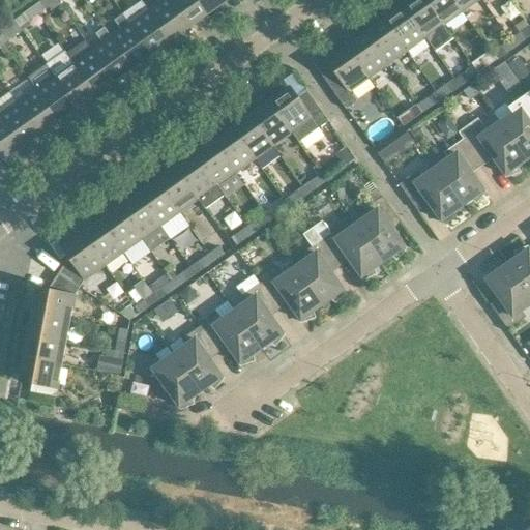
[(56,0),(43,0),(33,7),(38,15),(49,7),(51,10),(60,4),(57,1),(56,0)]
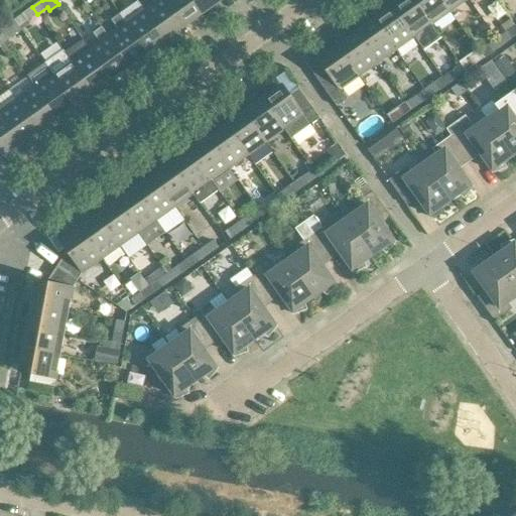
[(164,0),(157,0),(144,10),(165,39),(183,26),(164,0)]
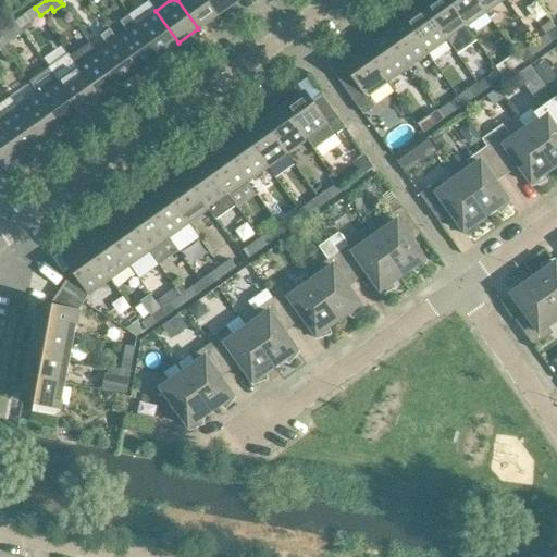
[(177,0),(198,28),(218,14),(207,0),(177,0)]
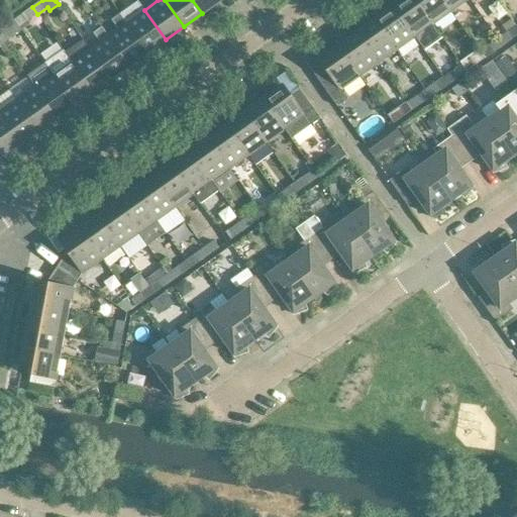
[(192,0),(202,13),(220,0),(192,0)]
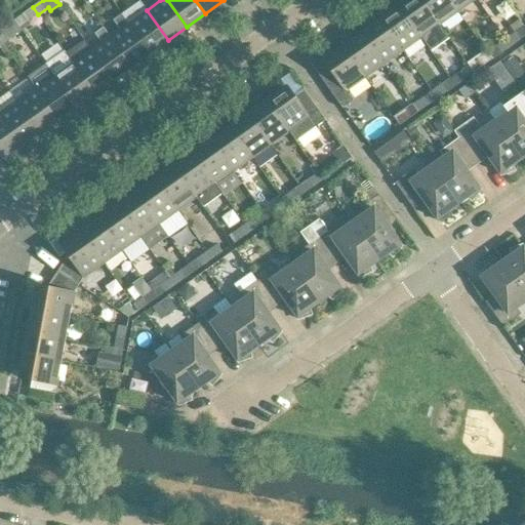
[(410,0),(400,8),(420,38),(431,51),(449,38),(439,25),(421,0),(410,0)]
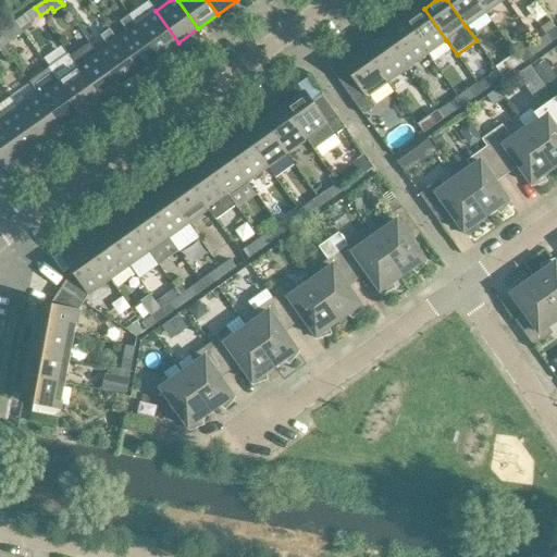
[(447,0),(466,26),(485,12),(477,0),(447,0)]
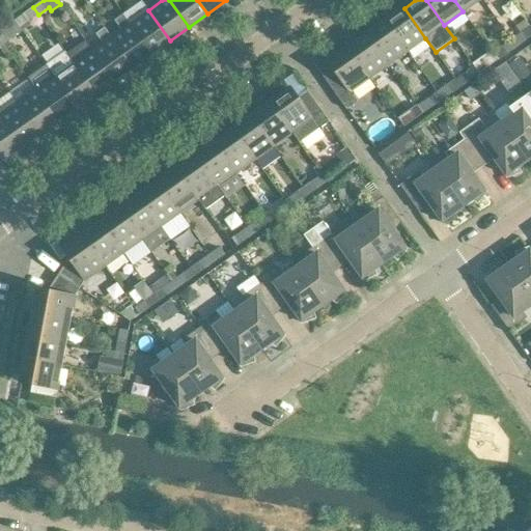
[(454,0),(463,11),(478,0),(454,0)]
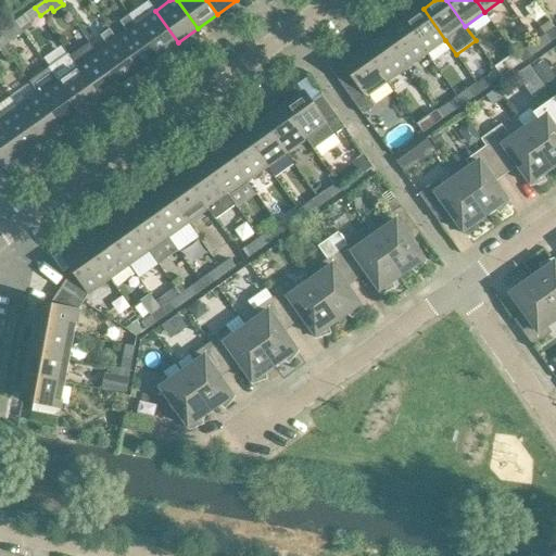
[(178,42),(155,11),(149,1),(129,15),(159,57),(178,42)]
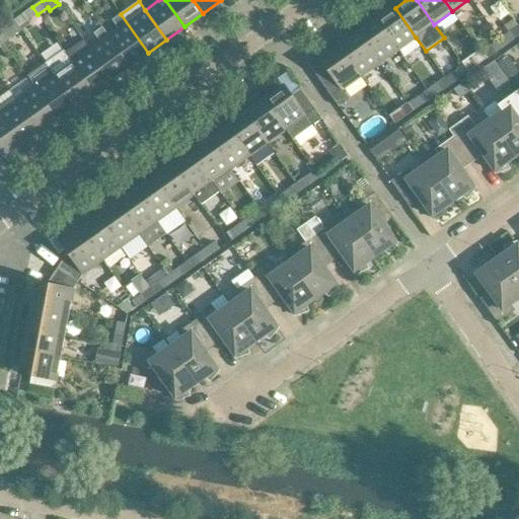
[(22,14),(14,20),(21,30),(30,24),(27,21),(38,14),(32,7),(22,14)]
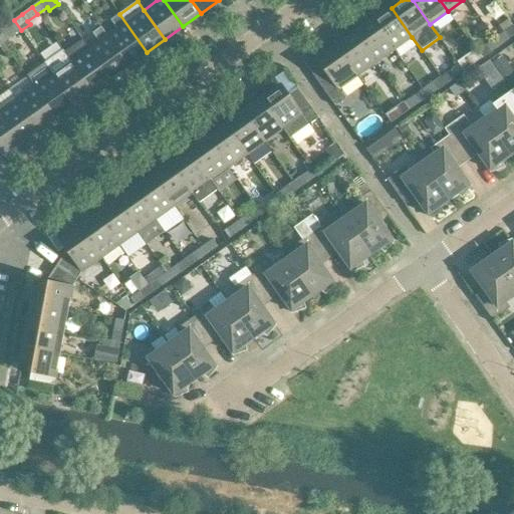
[(394,50),(412,37),(392,8),(373,21),(394,50)]
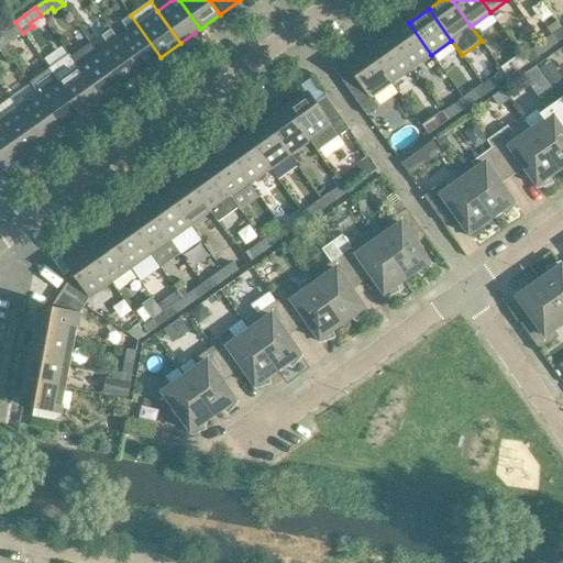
[(131,15),(121,22),(128,32),(118,40),(141,70),(161,57),(131,15)]
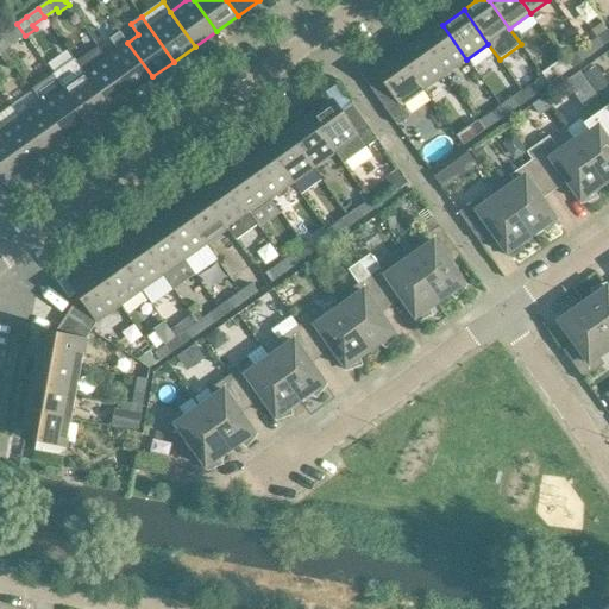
[(7,31),(0,36),(0,45),(5,51),(10,48),(25,36),(17,24),(7,31)]
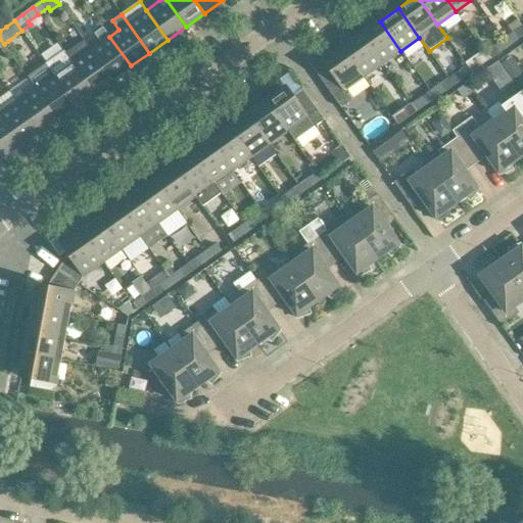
[(382,63),(400,51),(380,21),(362,35),(382,63)]
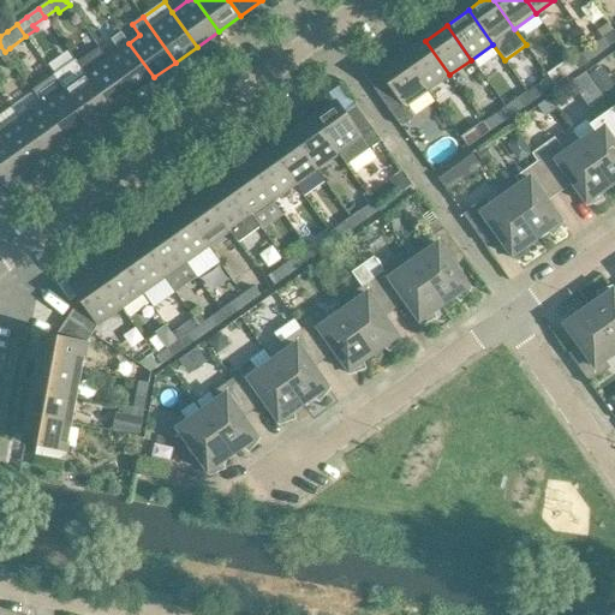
[(154,77),(129,43),(121,33),(111,40),(118,51),(107,58),(131,93),(154,77)]
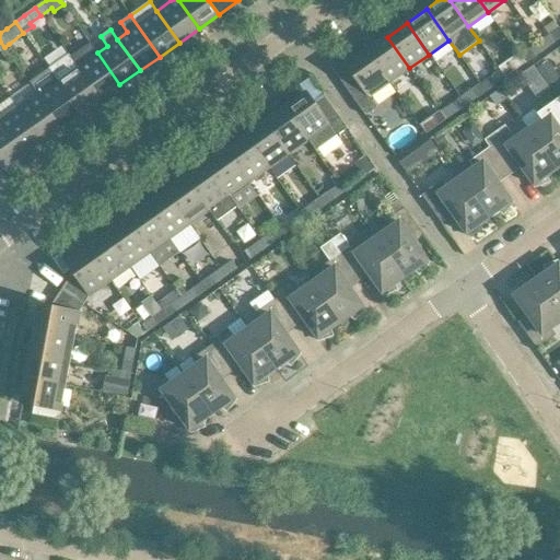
[(539,43),(545,49),(556,42),(550,35),(539,43)]
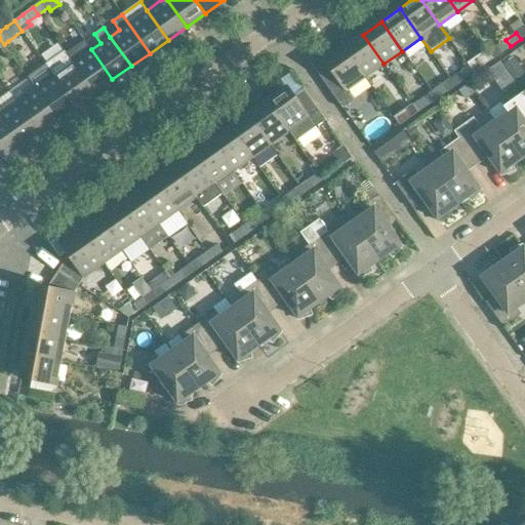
[(365,77),(384,64),(363,35),(345,47),(365,77)]
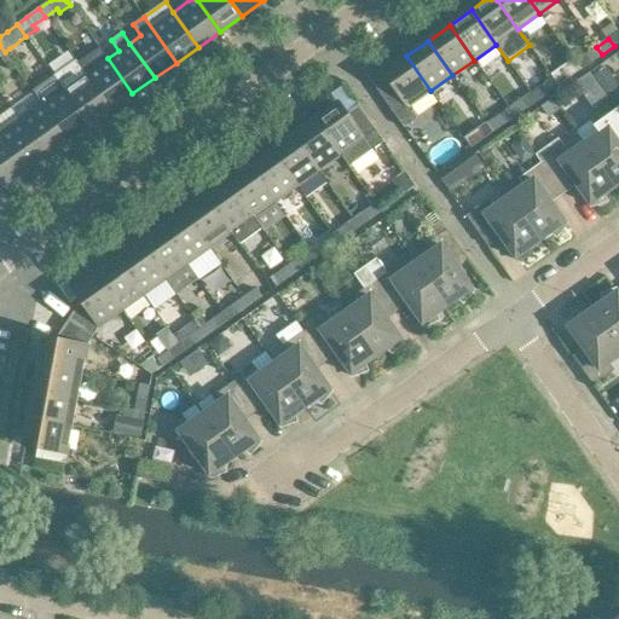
[(585,56),(590,63),(602,55),(596,47),(585,56)]
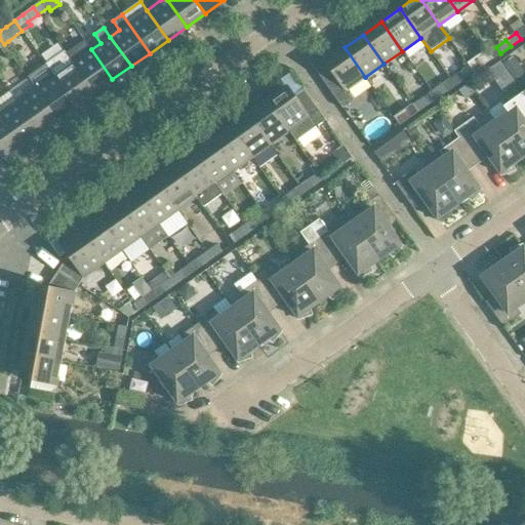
[(70,51),(66,54),(93,92),(112,79),(91,49),(85,41),(82,43),(78,43),(72,48),(70,51)]
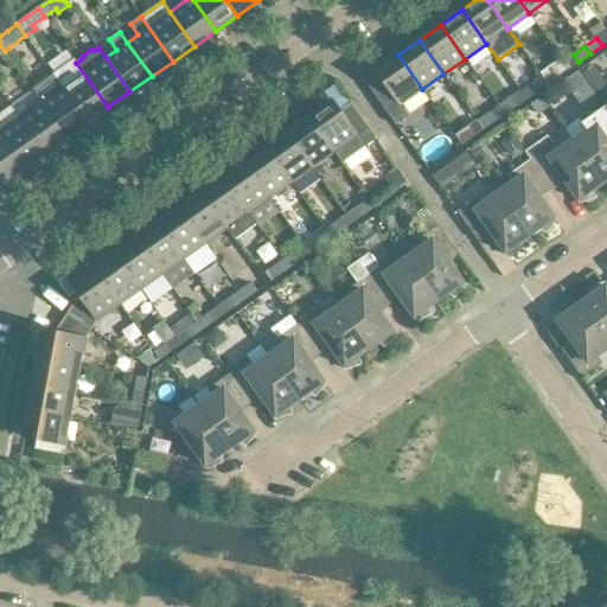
[(400,106),(422,89),(398,55),(376,71),(383,81),(370,89),(396,126),(408,116),(400,106)]
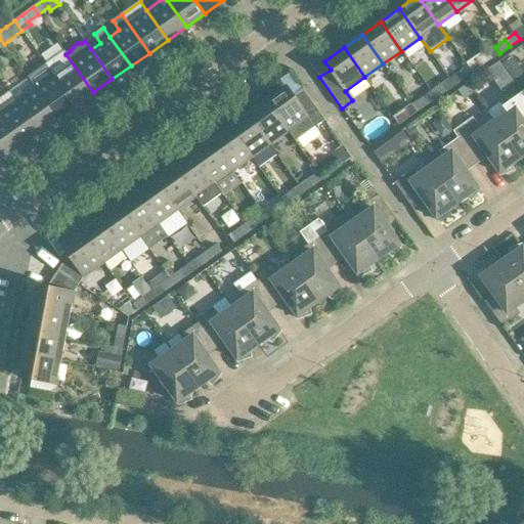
[(468,66),(473,73),(491,59),(485,50),(467,63),(468,66)]
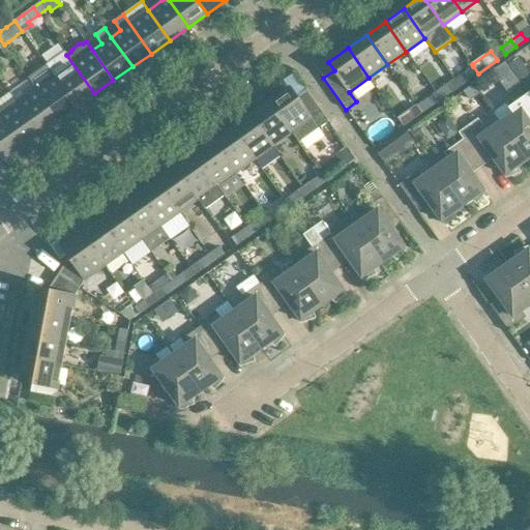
[(46,65),(55,77),(76,107),(94,93),(66,55),(65,52),(46,65)]
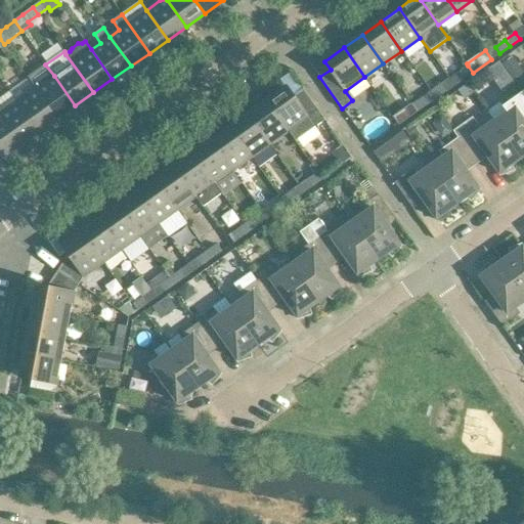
[(512,56),(501,64),(505,69),(508,74),(519,67),(512,56)]
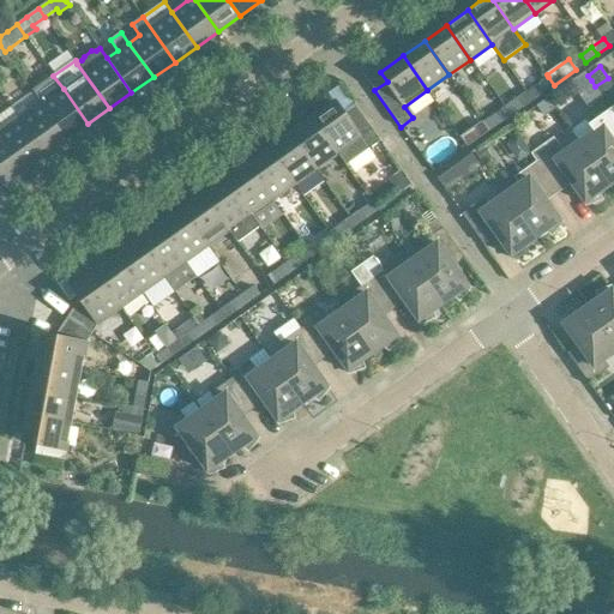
[(585,72),(571,83),(577,91),(591,80),(588,76),(585,72)]
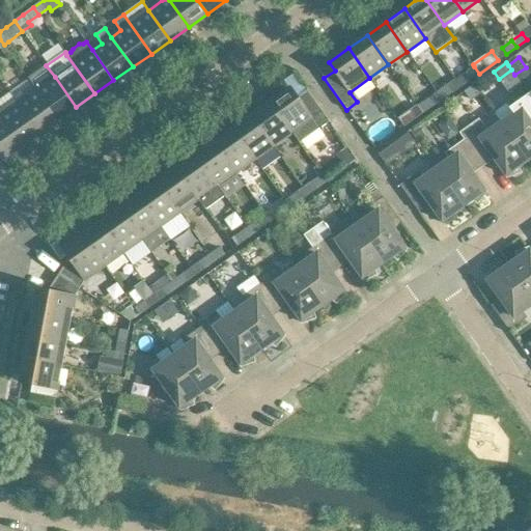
[(460,87),(479,74),(474,66),(455,80),(460,87)]
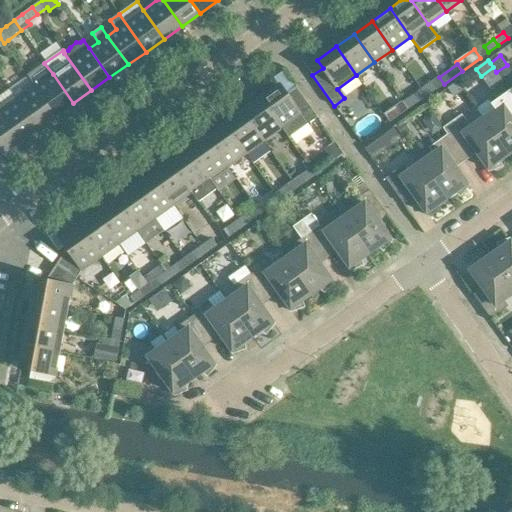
[(53,74),(35,87),(55,116),(73,103),(53,74)]
